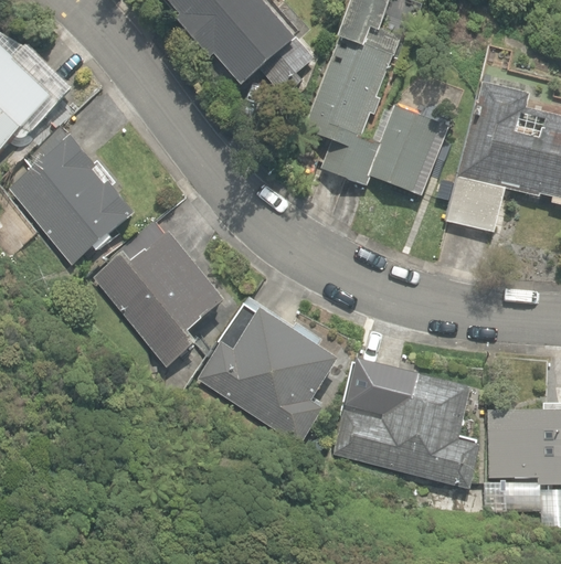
[(258,71),(282,97),(302,81),(295,73),(311,59),(260,0),(165,0),(178,14),(173,18),(208,57),(212,53),(241,86),(258,71)]
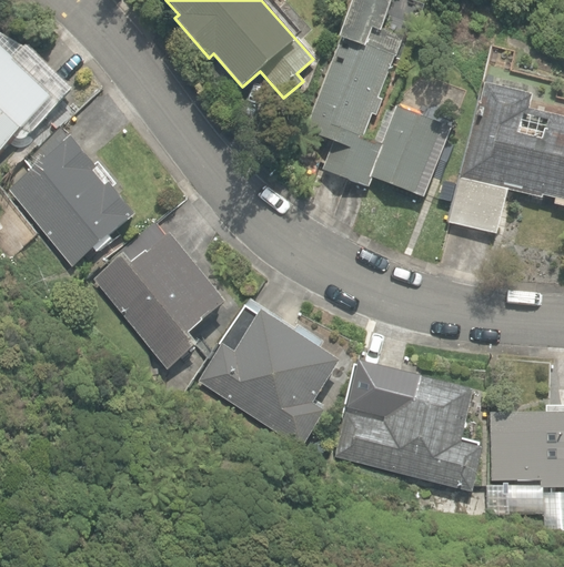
[(371,179),(422,199),(450,128),(392,104),(379,140),(363,134),(371,114),(373,115),(381,98),(378,97),(400,38),(380,31),(392,0),(354,0),(304,131),(332,142),(322,170),(368,188),(371,179)]
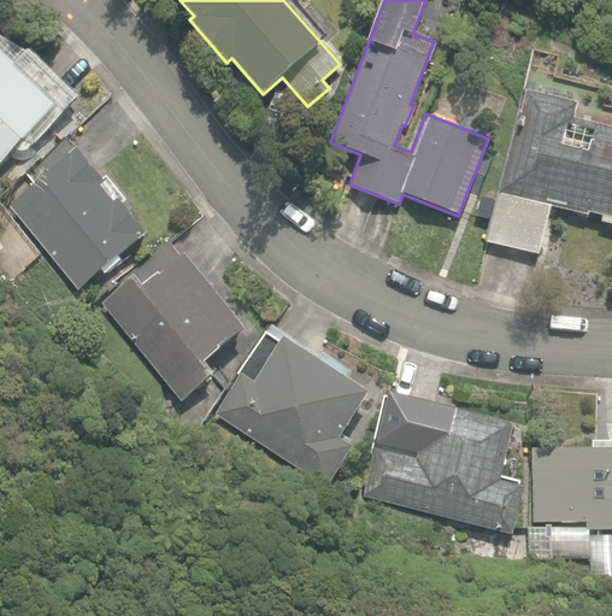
[(553,64),(560,65),(564,53),(555,51),(553,64)]
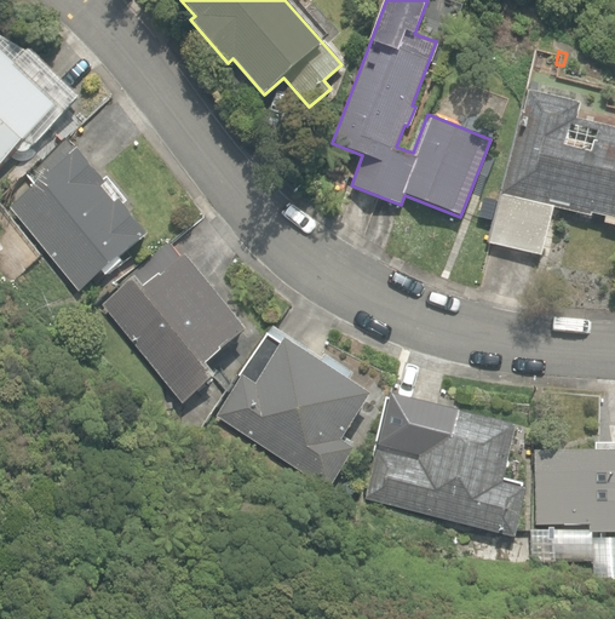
[(0,164),(56,104),(0,53),(0,164)]
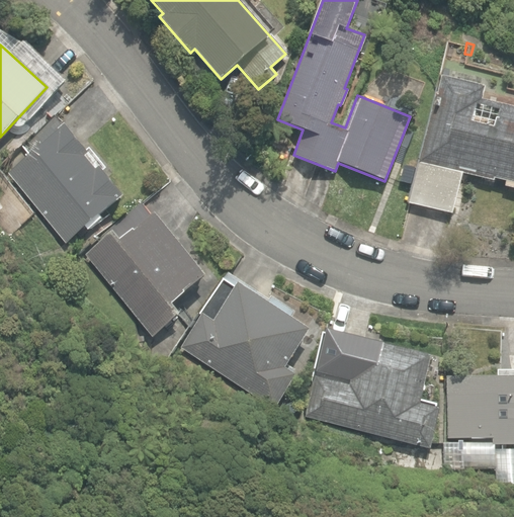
[(407,202),(451,212),(461,173),(513,185),(513,107),(480,100),(483,86),(440,76),(436,93),(434,93),(407,202)]
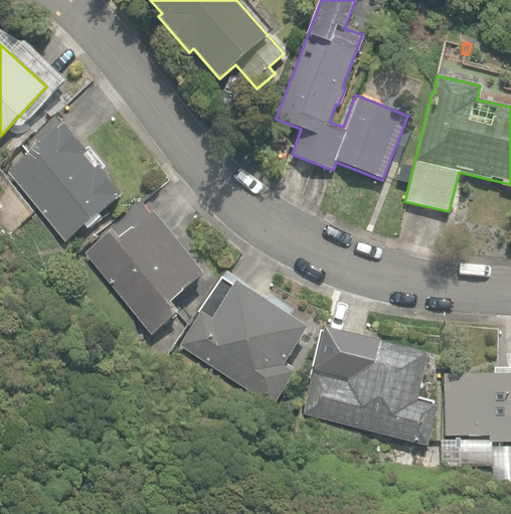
[(7,171),(65,240),(122,194),(99,166),(95,169),(83,155),(88,152),(64,124),(59,128),(49,116),(20,144),(29,154),(7,171)]
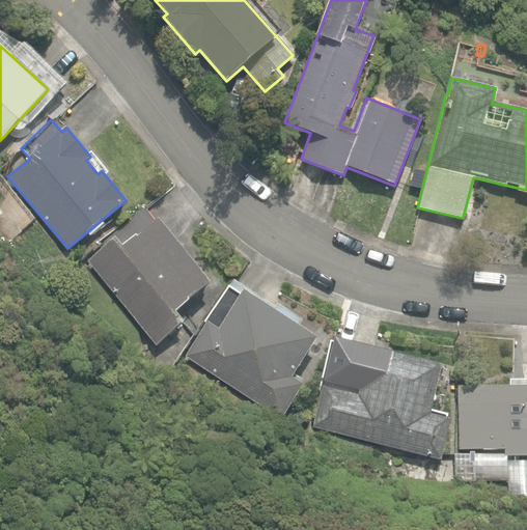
[(157,342),(166,353),(185,328),(181,323),(184,321),(175,311),(210,283),(158,219),(153,223),(141,210),(112,233),(115,238),(86,260),(156,344),(157,342)]
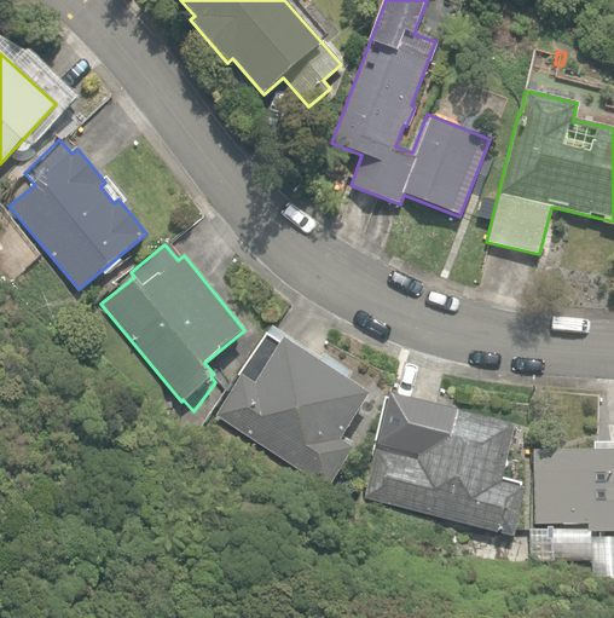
[(214,415),(325,487),(351,448),(339,439),(369,393),(345,377),(348,373),(323,356),(320,359),(270,325),(235,379),(237,381),(214,415)]
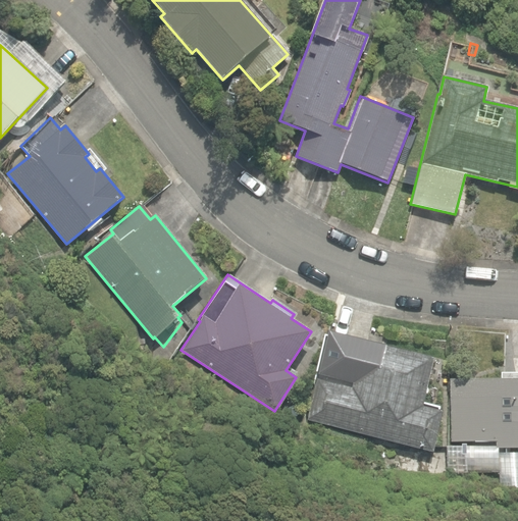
[(305,419),(431,452),(443,411),(422,406),(434,359),(328,330),(305,419)]
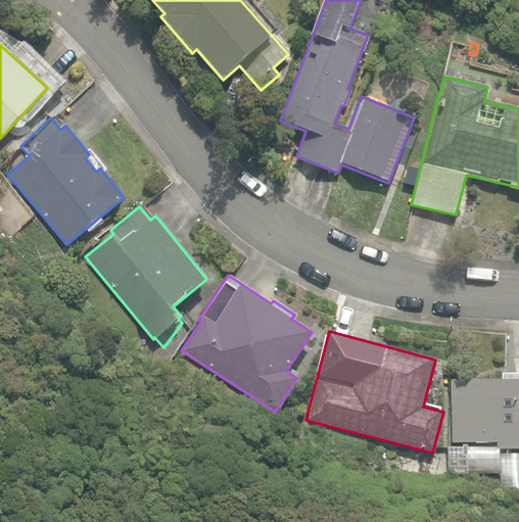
[(496,448),(518,447),(518,379),(449,379),(449,442),(496,442),(496,448)]
